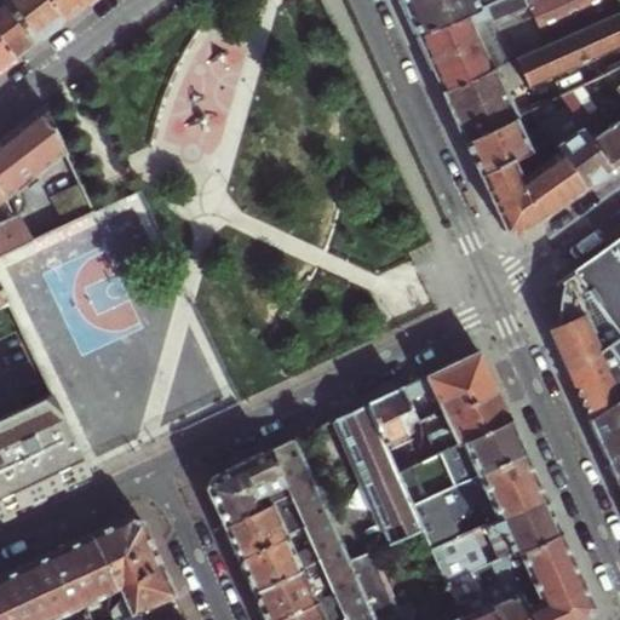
[(35,45),(3,0),(0,0),(0,41),(13,62),(27,52),(35,45)]
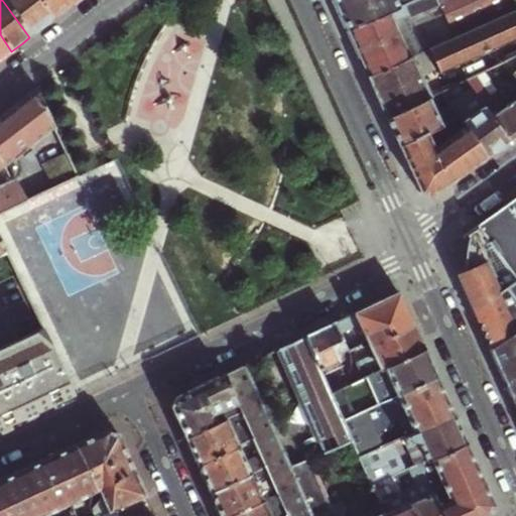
[(2,0),(29,37),(41,28),(52,19),(37,0),(2,0)]
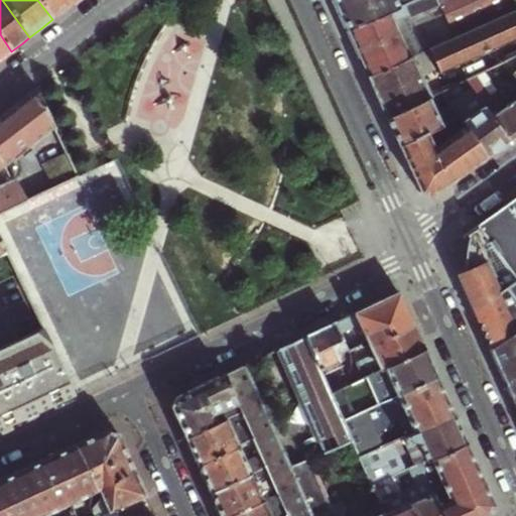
[(70,0),(37,0),(52,19),(65,10),(73,4),(70,0)]
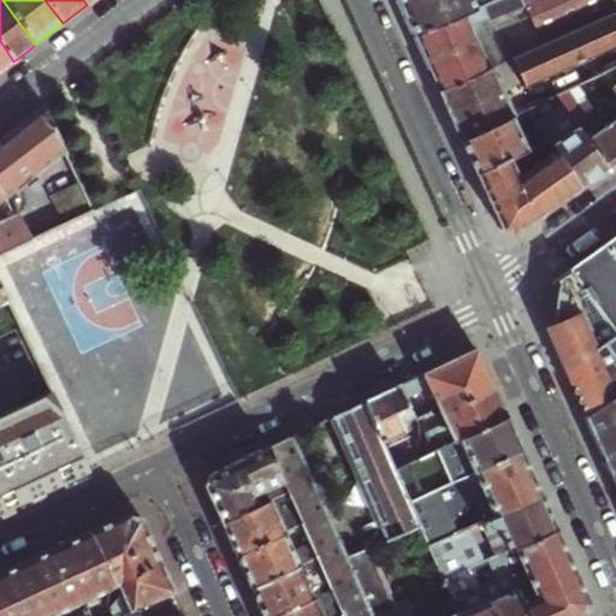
[(397,0),(403,12),(414,35),(491,0),(397,0)]
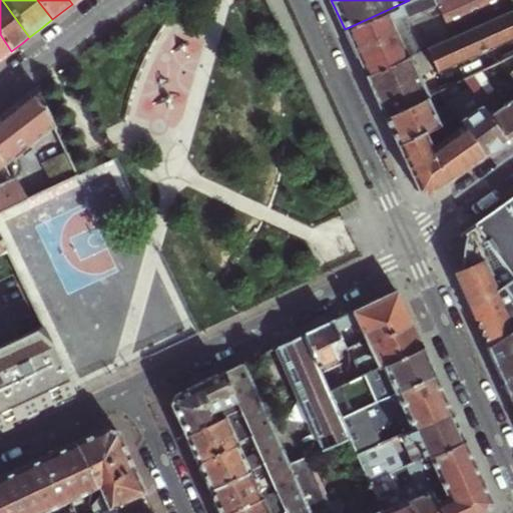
[(440,6),(437,0),(409,0),(345,29),(351,45),(394,26),(392,21),(406,16),(406,17),(412,18),(440,6)]
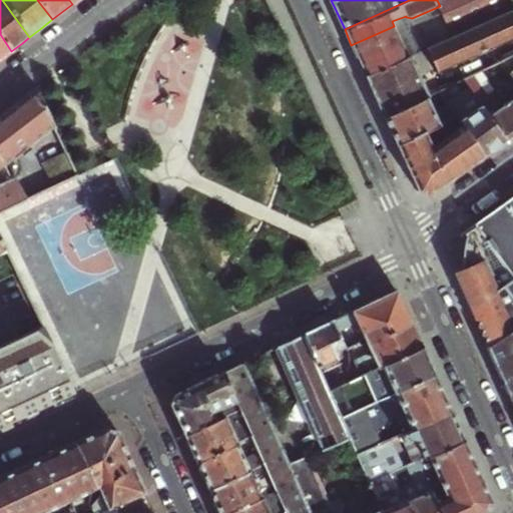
[(448,38),(463,32),(481,23),(500,15),(512,9),(512,4),(509,0),(437,0),(440,6),(412,18),(406,17),(406,16),(392,21),(394,26),(400,37),(432,23),(440,19),(448,38)]
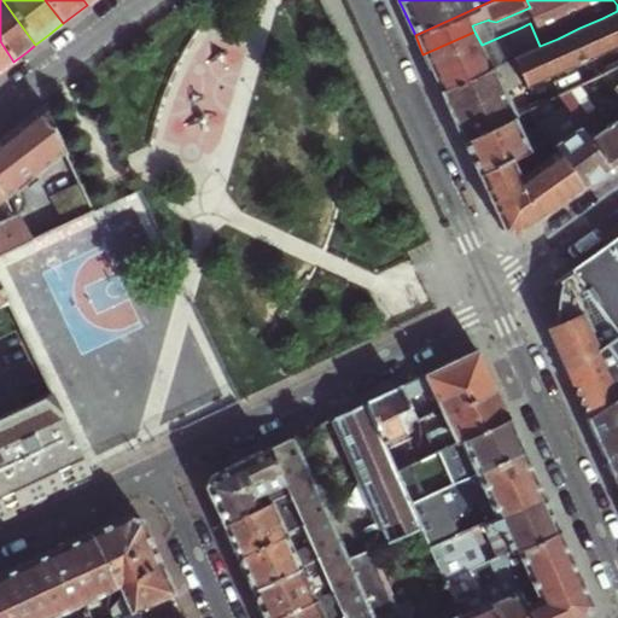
[(617,11),(602,18),(617,52),(617,51),(617,11)]
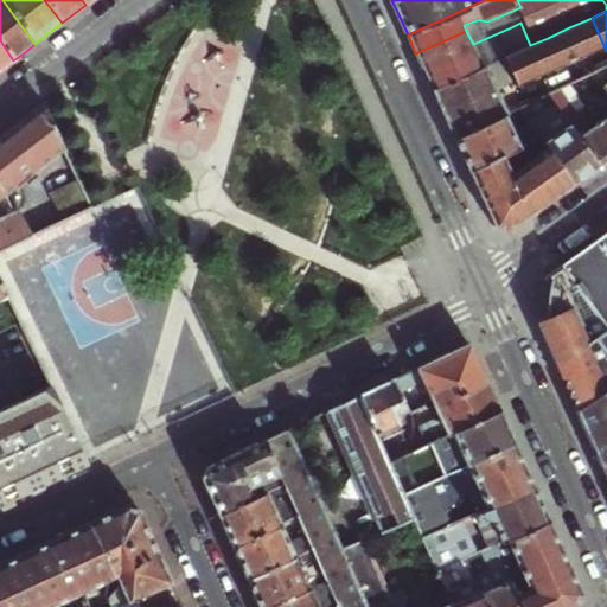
[(606,51),(592,18),(569,27),(585,61),(596,55),(606,51)]
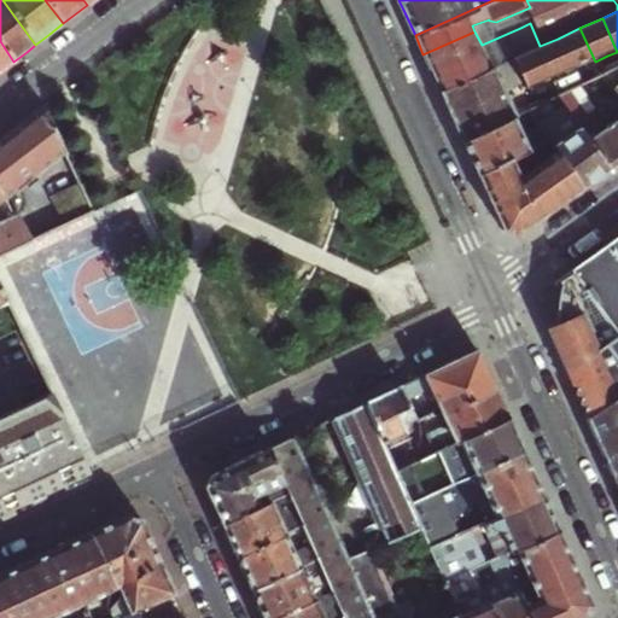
[(530,23),(520,28),(531,51),(536,48),(540,46),(530,23)]
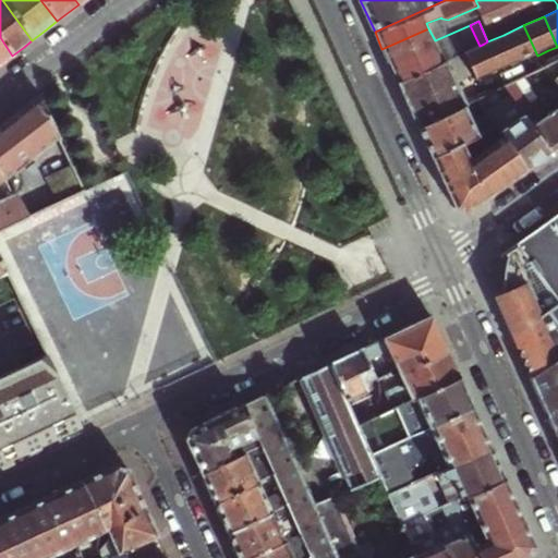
[(470,25),(435,40),(388,61),(392,73),(397,82),(447,60),(463,52),(480,46),(470,25)]
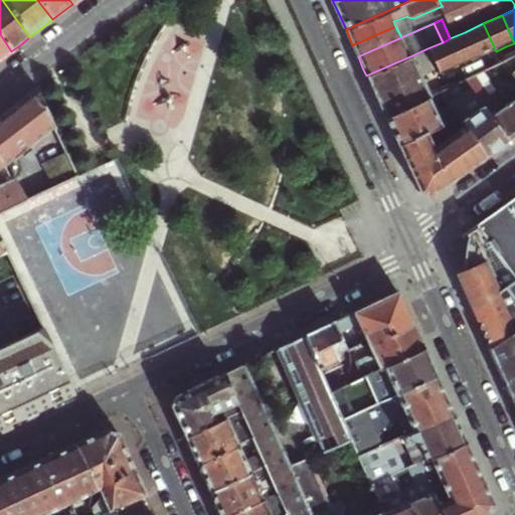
[(496,51),(483,23),(465,32),(477,59),(487,55),(496,51)]
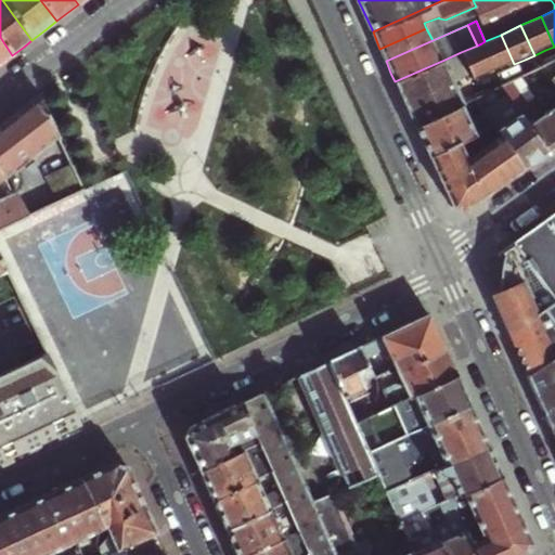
[(426,28),(379,49),(386,61),(433,40),(426,28)]
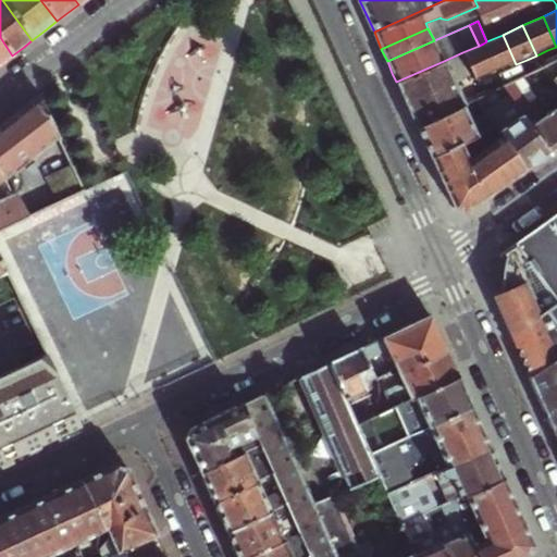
[(516,64),(503,35),(486,41),(483,44),(496,73),(506,69),(516,64)]
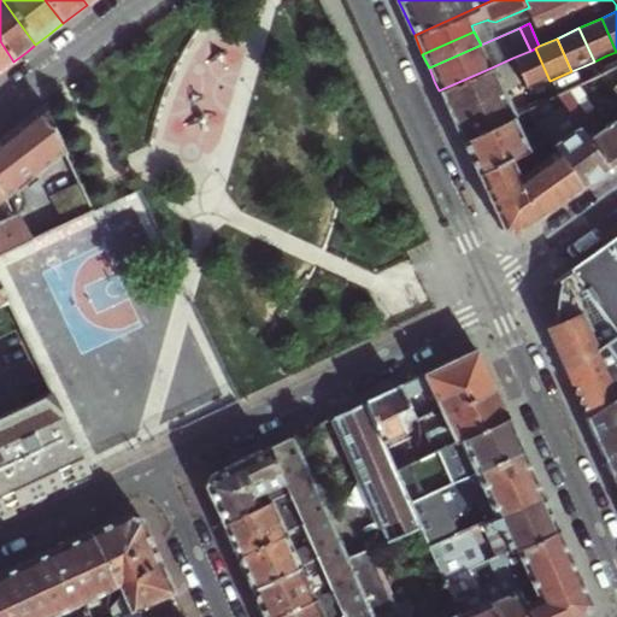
[(0,41),(0,71),(1,70),(13,62),(0,41)]
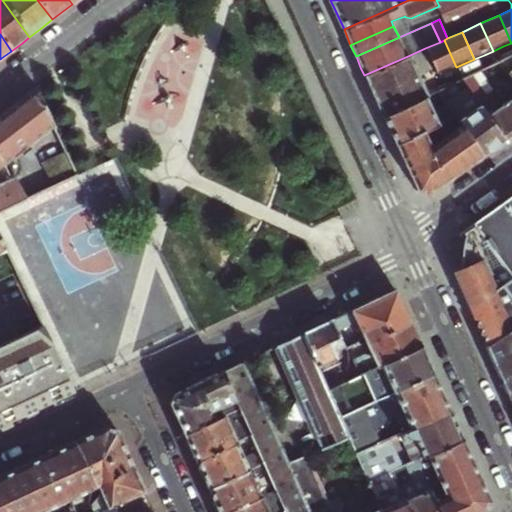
[(444,40),(440,42),(425,48),(435,69),(423,74),(426,81),(446,72),(456,67),(444,40)]
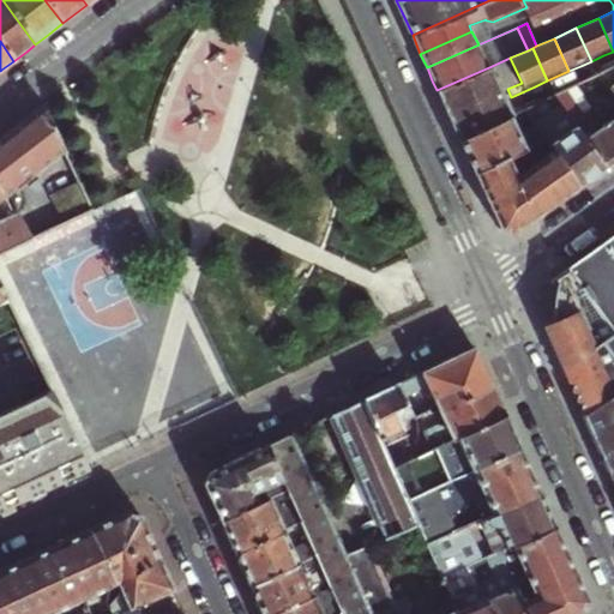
[(506,100),(511,97),(507,89),(522,83),(510,58),(492,66),(506,100)]
